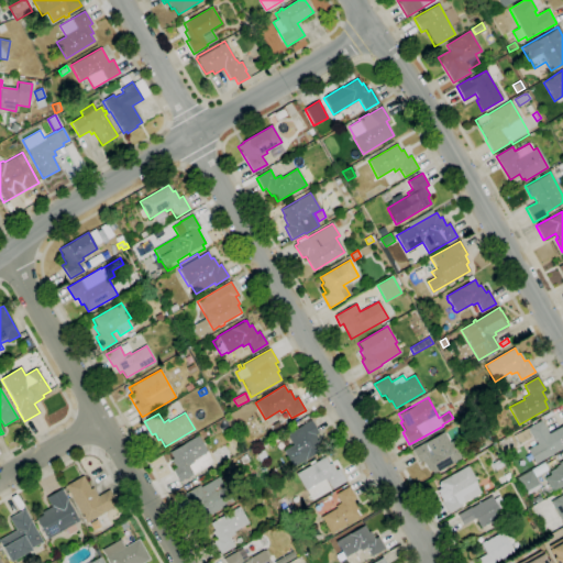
[(293,467),(284,451),(304,439),(297,428),(311,420),(319,433),(316,434),(320,443),(318,444),(321,450),(307,459),(307,460),(293,467)]
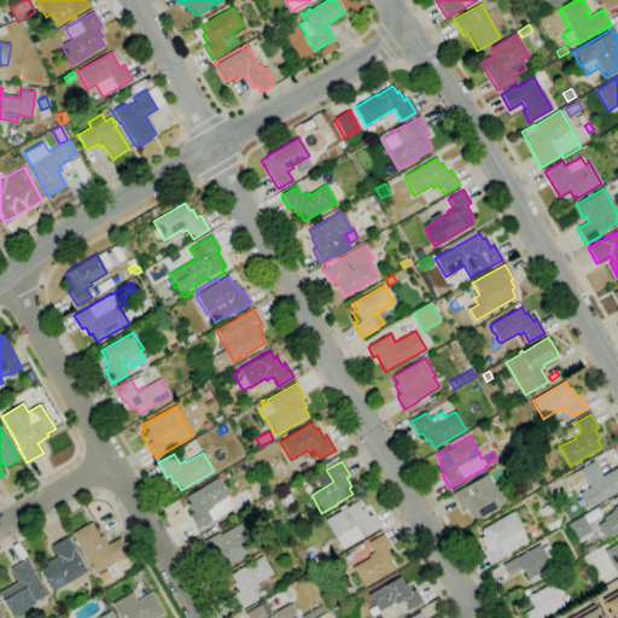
[(588,509),(579,494),(590,488),(588,483),(586,484),(584,481),(570,489),(564,478),(594,461),(602,477),(617,467),(617,491),(607,497),(608,500),(605,502),(604,500),(588,509)]
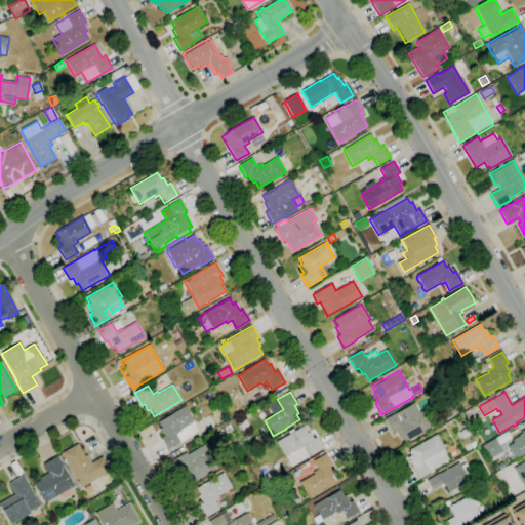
[(401,441),(395,430),(392,432),(385,419),(397,412),(398,413),(413,404),(418,413),(422,411),(432,427),(406,441),(405,439),(401,441)]
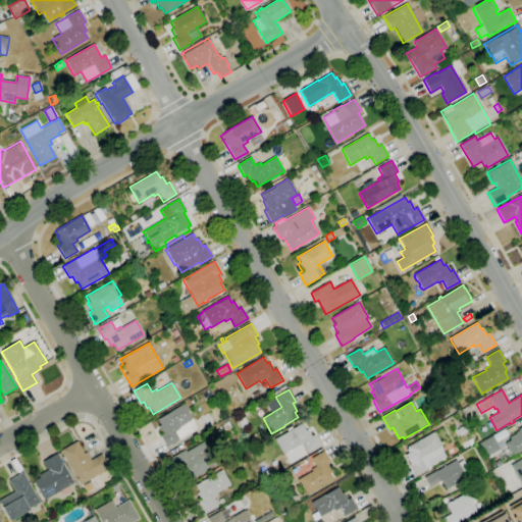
[(166,448),(159,436),(162,434),(158,426),(160,425),(156,419),(184,404),(198,429),(166,448)]
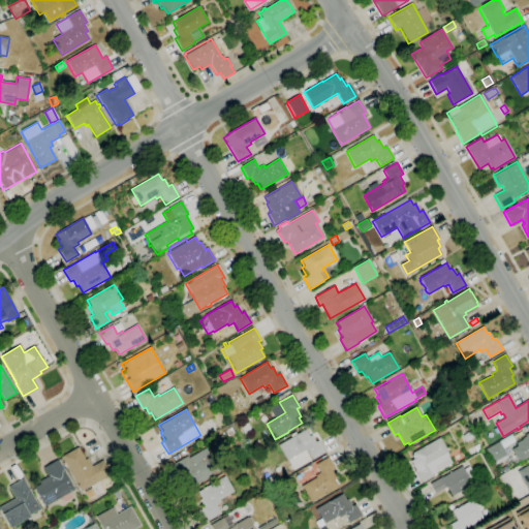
[(227,436),(225,431),(230,428),(234,433),(227,436)]
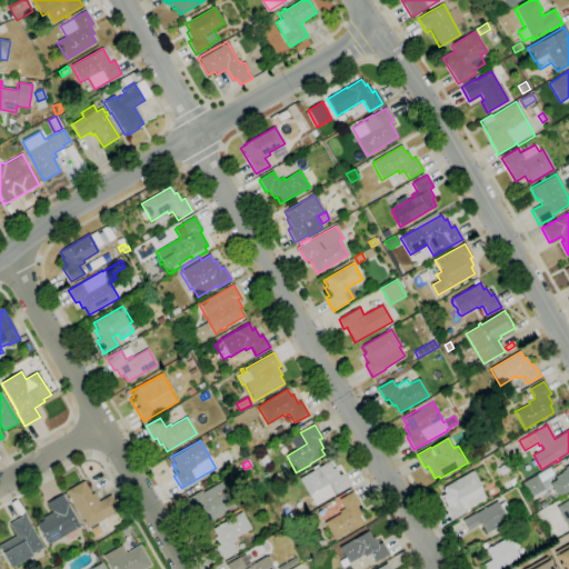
[(316,506),(309,496),(299,479),(315,470),(312,468),(318,465),(319,467),(329,461),(333,469),(335,468),(339,476),(342,473),(350,487),(336,495),(331,486),(329,487),(335,495),(316,506)]
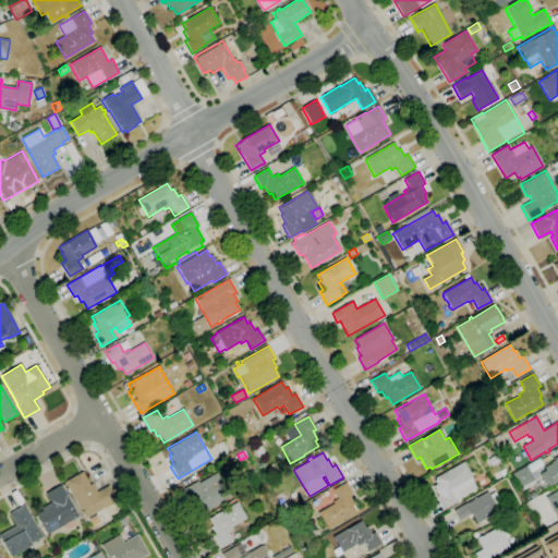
[(492,466),(487,460),(496,455),(500,461),(492,466)]
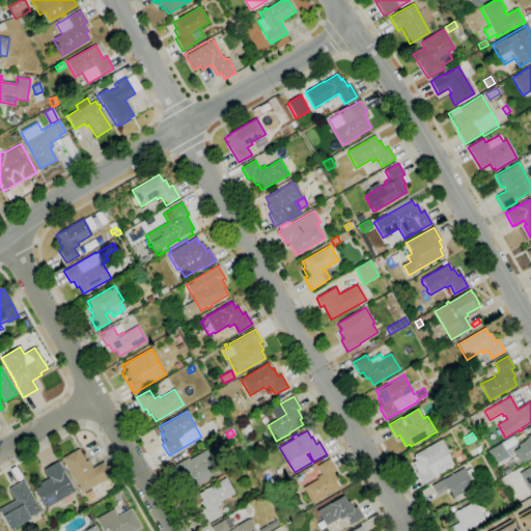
[(530,458),(522,465),(513,451),(520,447),(518,445),(526,441),(525,440),(528,438),(527,437),(530,434),(530,458)]
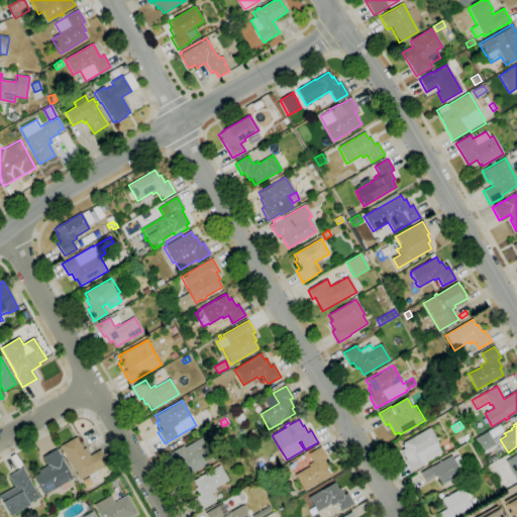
[(483,454),(474,439),(488,431),(488,432),(500,425),(503,431),(492,438),(497,447),(483,454)]
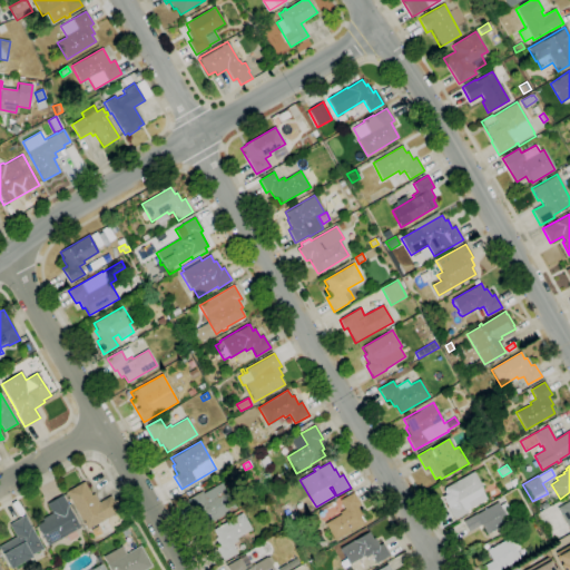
[(454,520),(446,507),(450,504),(445,497),(448,494),(446,494),(444,491),(444,490),(444,489),(473,472),(483,488),(481,489),(487,499),(468,510),(469,511),(454,520)]
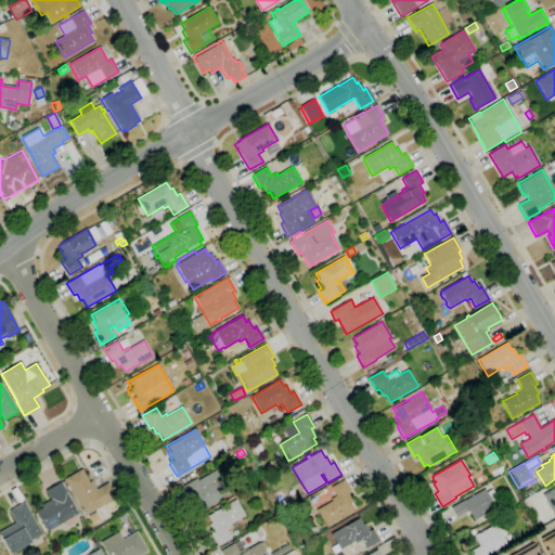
[(253,477),(248,470),(253,467),(257,474),(253,477)]
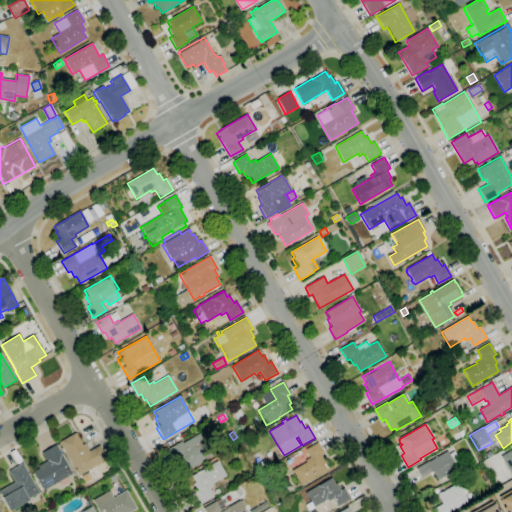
[(78,476),(64,452),(63,453),(58,445),(60,444),(59,442),(75,433),(82,445),(84,444),(88,451),(99,445),(107,459),(78,476)]
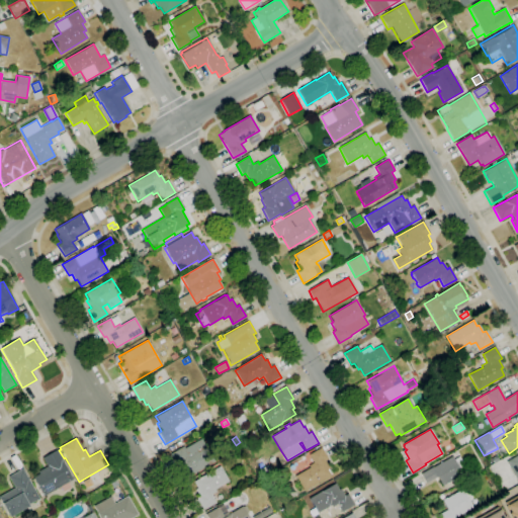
[(189,476),(181,461),(176,463),(171,454),(183,447),(187,454),(192,451),(193,453),(198,451),(196,448),(199,446),(201,449),(207,445),(217,460),(189,476)]
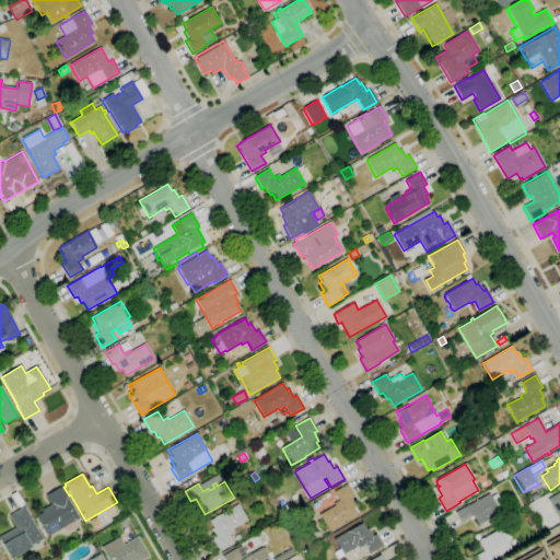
[(328,531),(319,514),(335,505),(333,503),(338,500),(334,492),(347,483),(354,497),(351,498),(354,504),(352,505),(358,514),(328,531)]
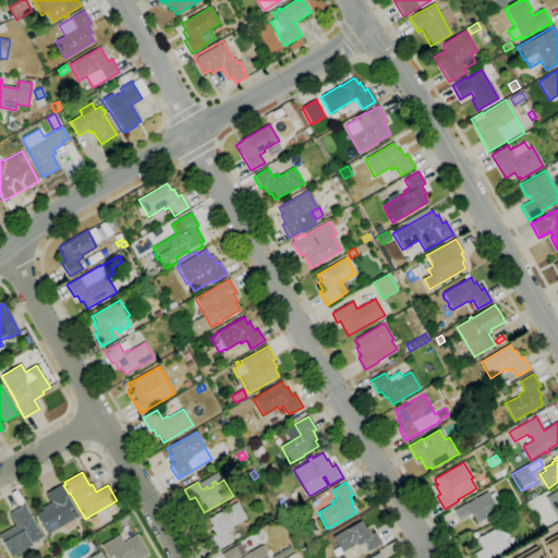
[(47,535),(35,514),(43,510),(40,508),(50,502),(46,494),(61,485),(68,497),(72,506),(74,505),(80,514),(77,516),(77,517),(47,535)]
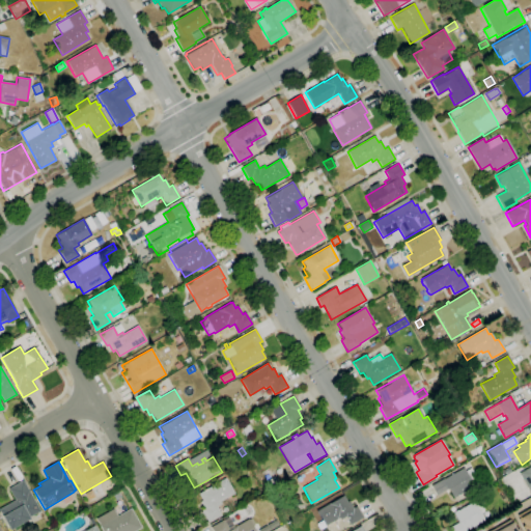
[(530,491),(530,492),(520,473),(530,467),(530,491)]
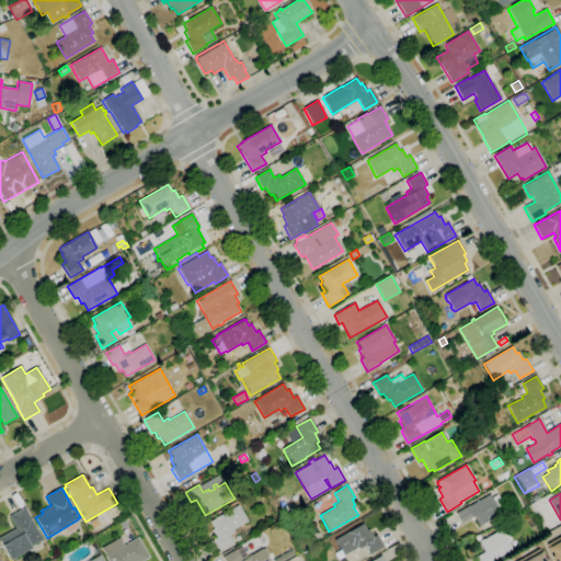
[(480,526),(473,516),(461,523),(456,513),(468,505),(469,506),(490,494),(492,497),(496,495),(505,510),(501,513),(501,514),(480,526)]
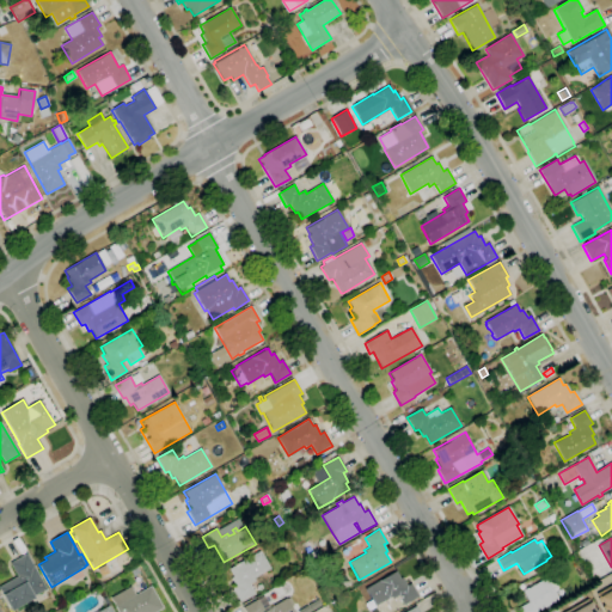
[(312,563),(307,555),(317,549),(322,557),(312,563)]
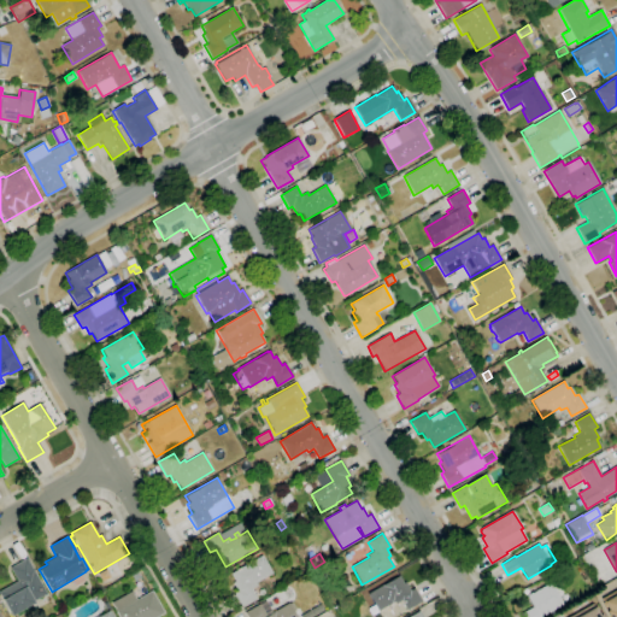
[(244,609),(242,606),(241,607),(233,593),(238,592),(233,583),(235,582),(230,574),(263,556),(272,574),(256,583),(257,586),(251,589),(257,598),(256,599),(257,601),(244,609)]
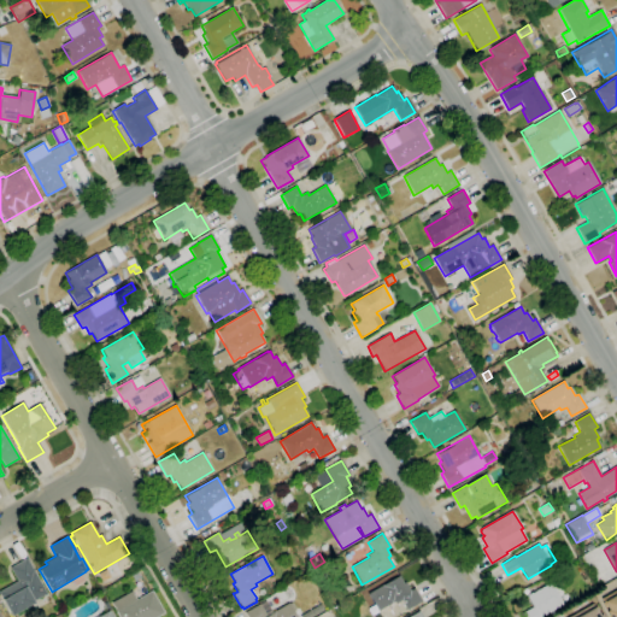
[(15,616),(12,616),(0,597),(0,591),(18,581),(10,568),(27,558),(47,594),(34,601),(35,603),(27,607),(28,610),(15,616)]
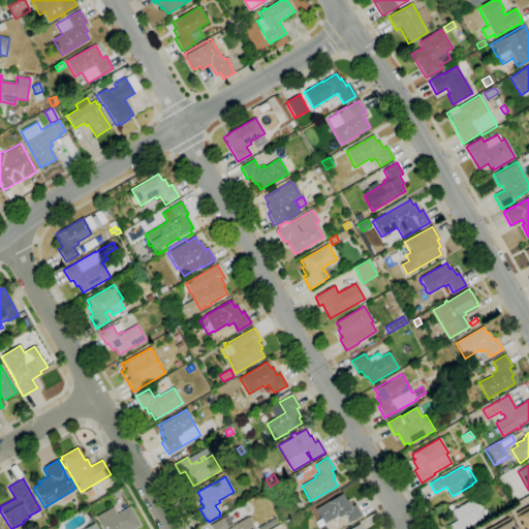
[(342,494),(346,500),(348,499),(351,506),(355,504),(362,516),(349,523),(344,515),(339,518),(338,516),(324,524),(315,508),(342,494)]
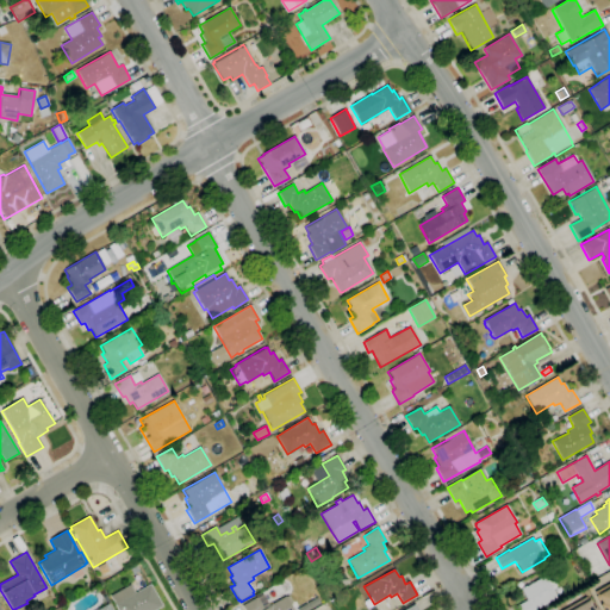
[(515,609),(514,608),(526,601),(521,591),(522,591),(521,589),(545,576),(558,597),(534,609),(515,609)]
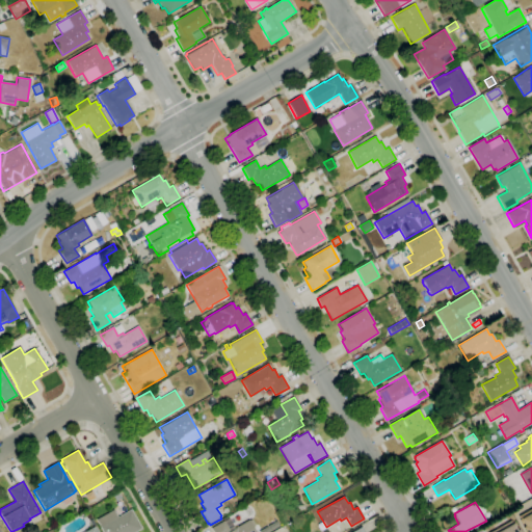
[(525,531),(531,531),(531,507),(516,515),(525,531)]
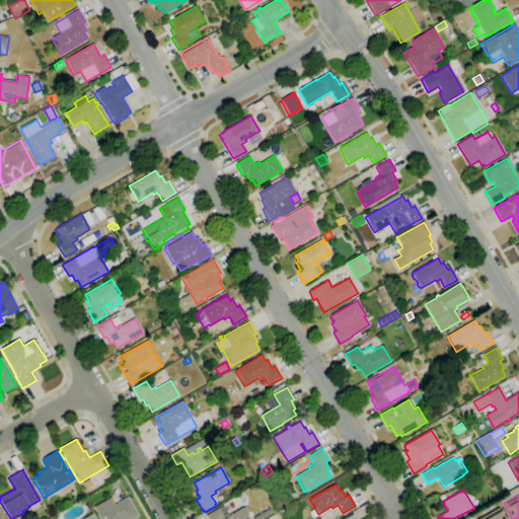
[(99,518),(97,515),(97,514),(93,507),(110,498),(115,505),(128,497),(138,515),(131,518),(99,518)]
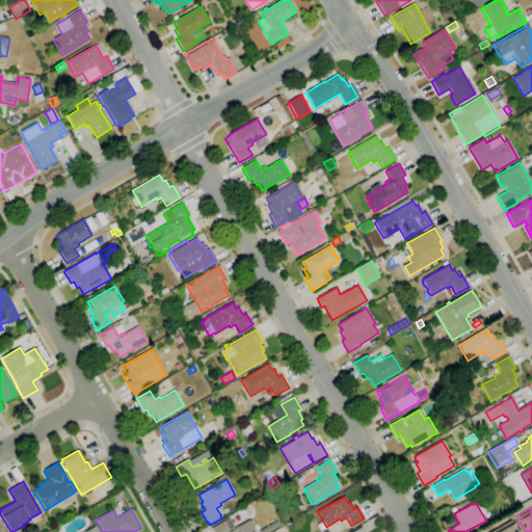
[(212,531),(211,529),(223,521),(229,529),(233,526),(235,528),(248,520),(248,521),(251,520),(256,526),(254,527),(256,531),(212,531)]
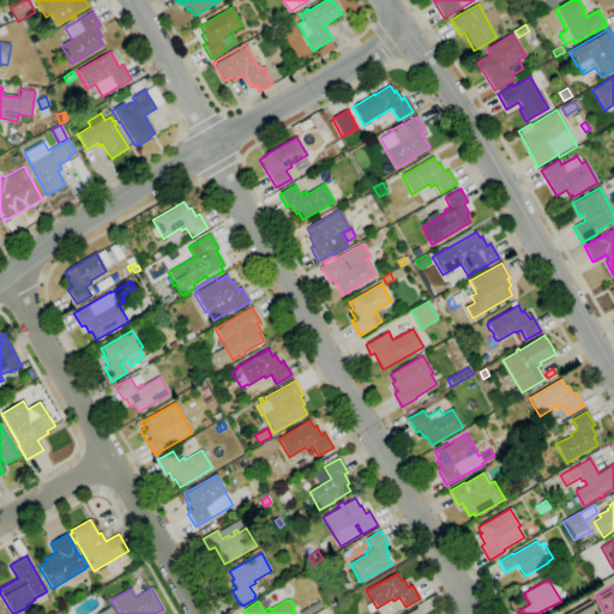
[(599,613),(591,600),(564,613),(599,613)]
